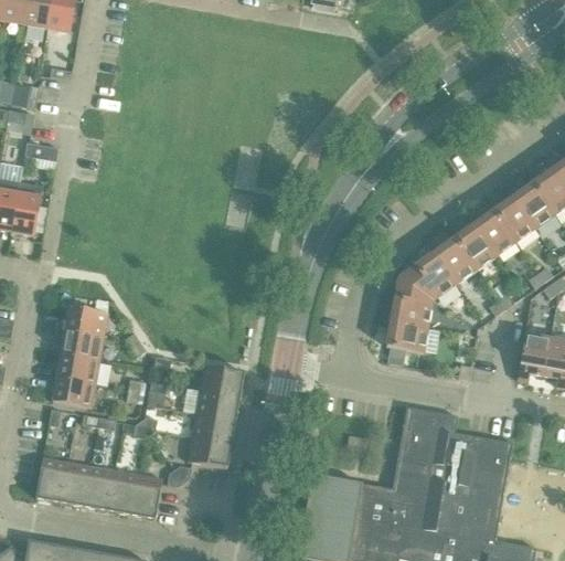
[(24,24),(28,0),(4,0),(2,20),(24,24)]
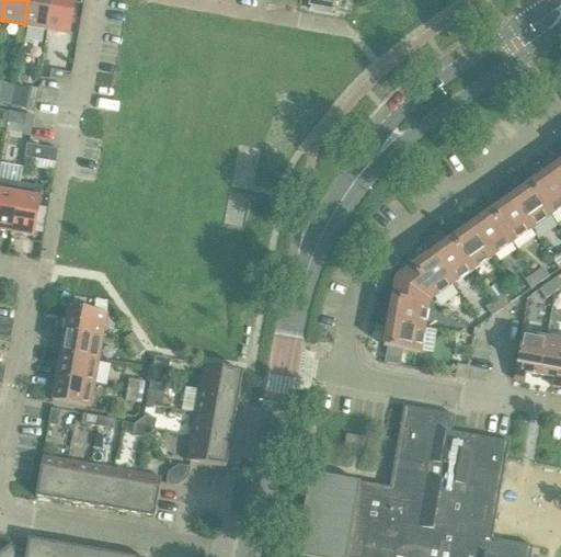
[(46,27),(50,0),(27,0),(24,24),(46,27)]
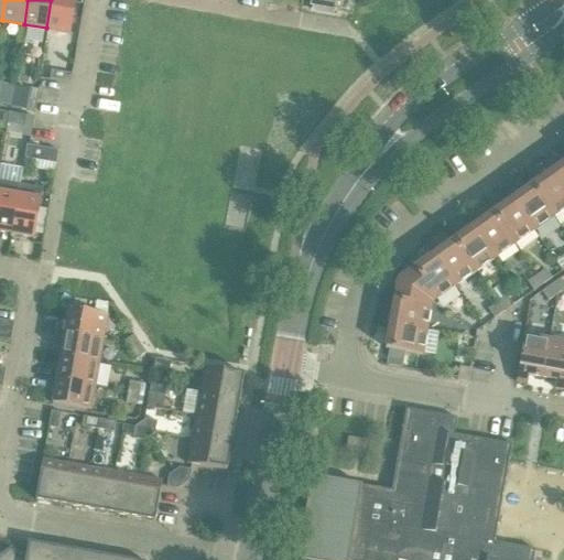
[(69,32),(74,0),(51,0),(46,28),(69,32)]
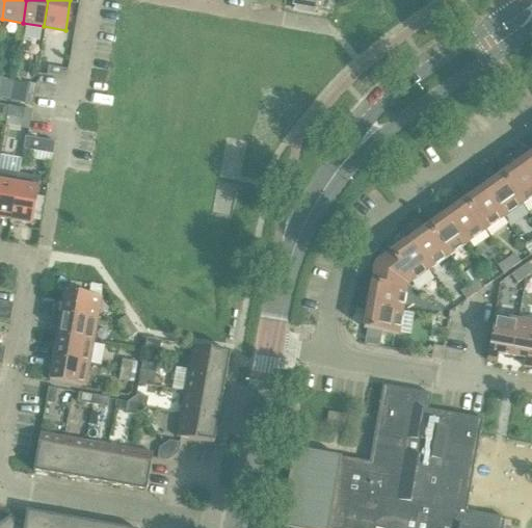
[(65,75),(68,67),(48,63),(47,72),(65,75)]
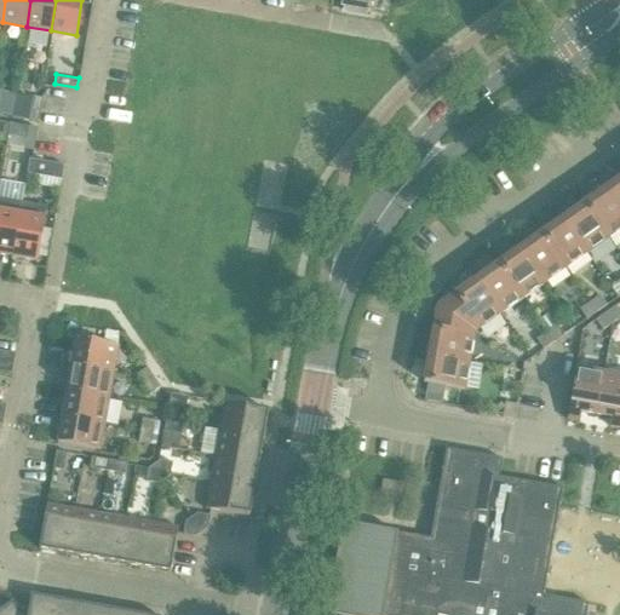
[(38,118),(42,96),(33,93),(29,116),(38,118)]
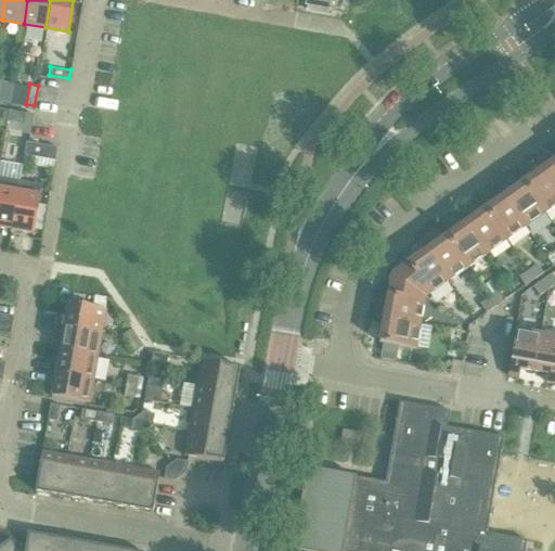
[(29,132),(33,112),(25,111),(21,130),(29,132)]
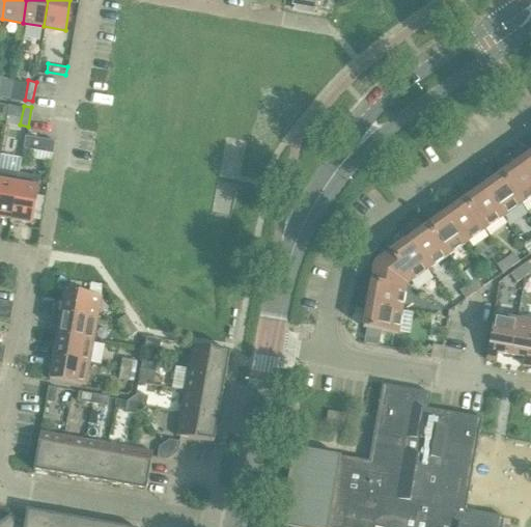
[(52,150),(54,138),(25,133),(23,145),(52,150)]
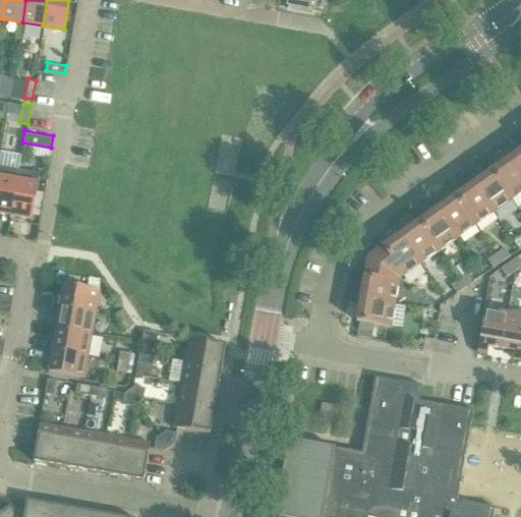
[(520,147),(509,156),(520,173),(520,147)]
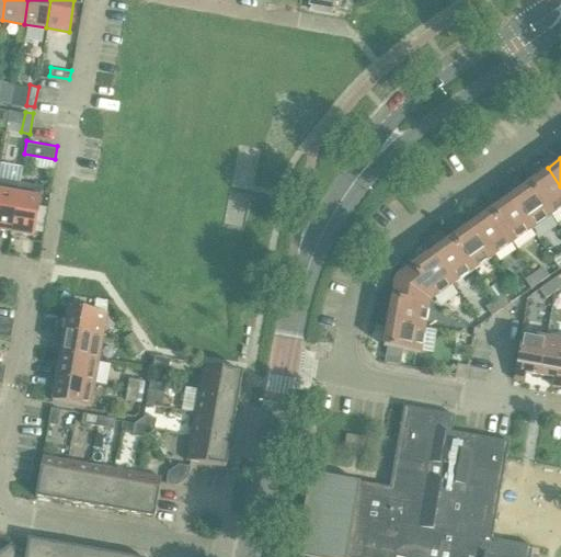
[(560,205),(560,186),(548,168),(528,182),(550,213),(560,205)]
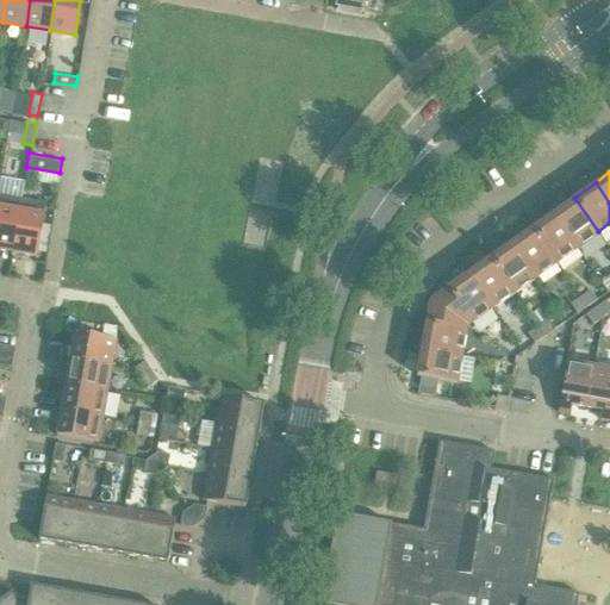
[(0,247),(11,249),(20,195),(0,192),(0,247)]
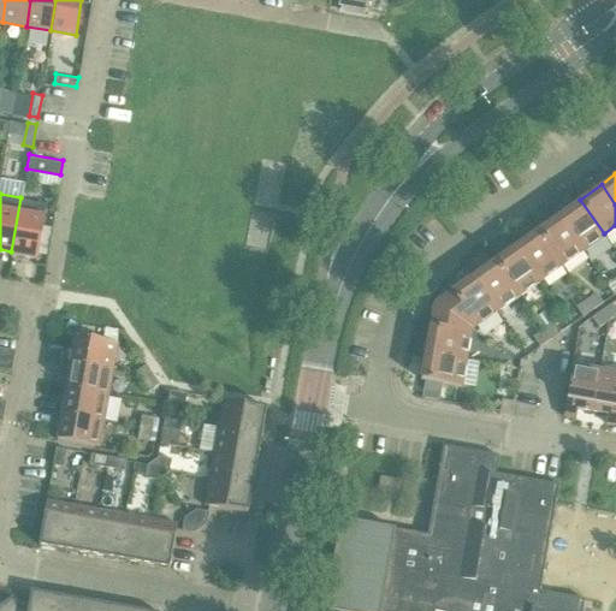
[(36,256),(46,205),(22,200),(22,197),(21,197),(11,251),(36,256)]
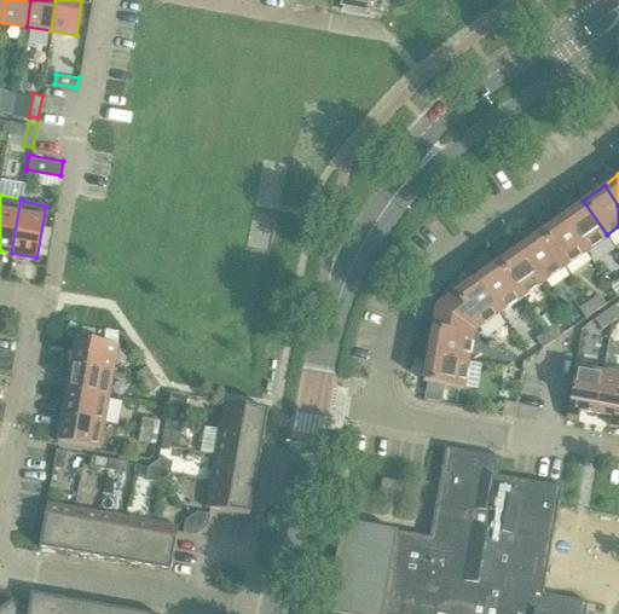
[(607,235),(583,201),(561,215),(585,249),(607,235)]
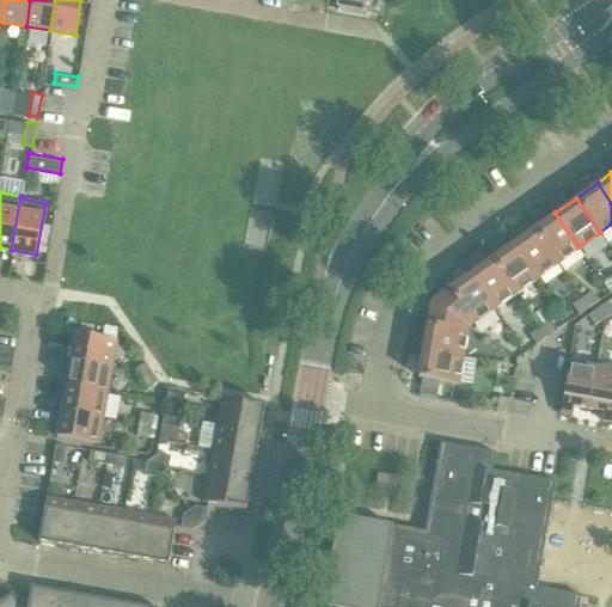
[(579,246),(555,213),(534,228),(558,262),(579,246)]
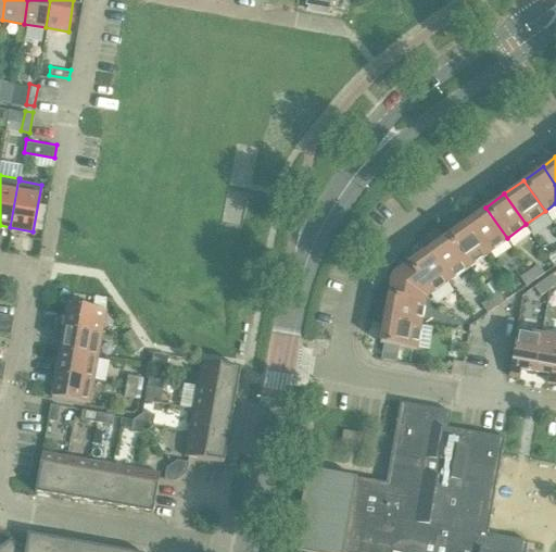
[(507,238),(485,208),(466,221),(488,251),(507,238)]
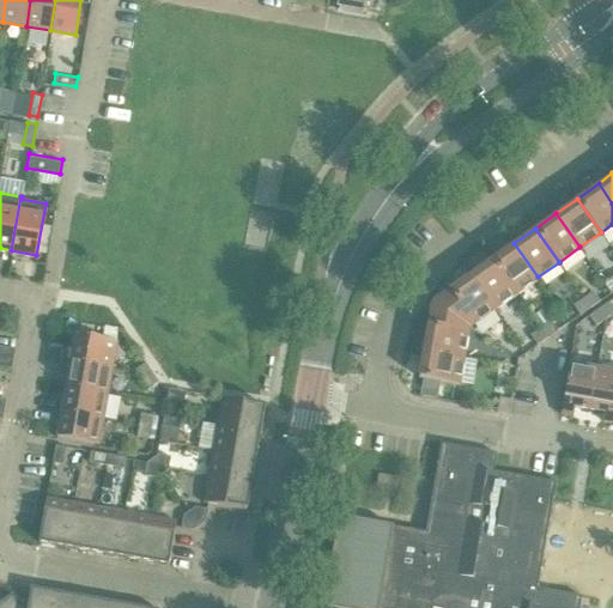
[(538,277),(514,243),(492,257),(516,292),(538,277)]
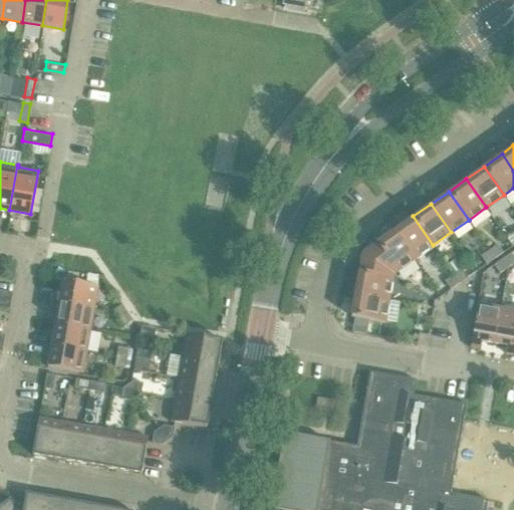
[(433,245),(413,216),(395,229),(415,257),(433,245)]
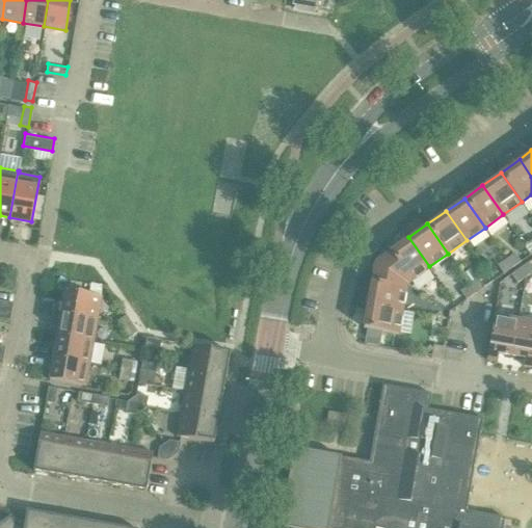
[(429,266),(408,237),(374,261),(407,282),(429,266)]
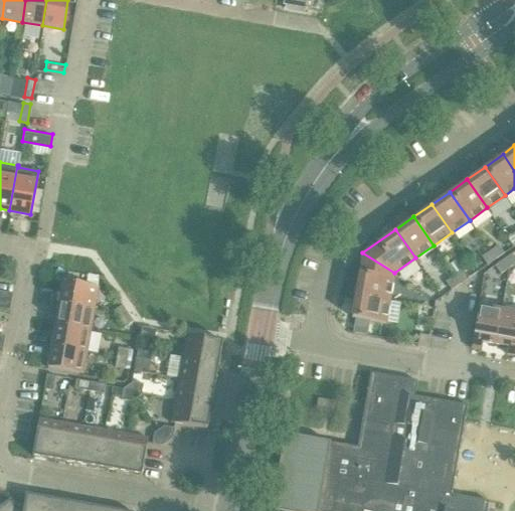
[(498,242),(489,248),(495,257),(503,250),(498,242)]
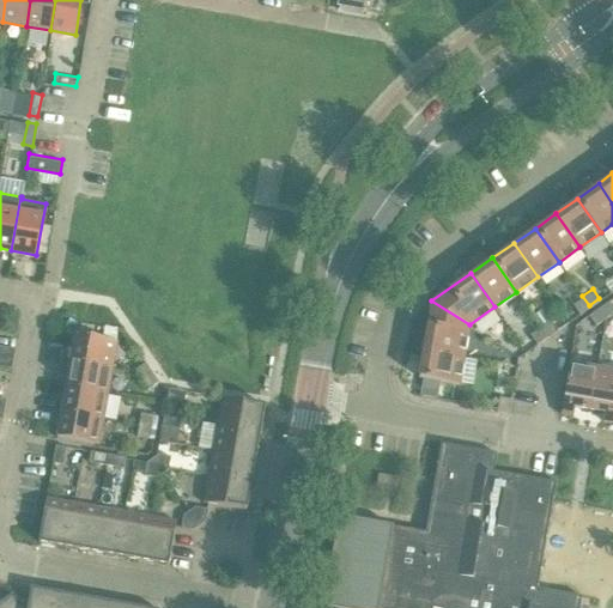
[(589,305),(582,296),(572,303),(580,312),(589,305)]
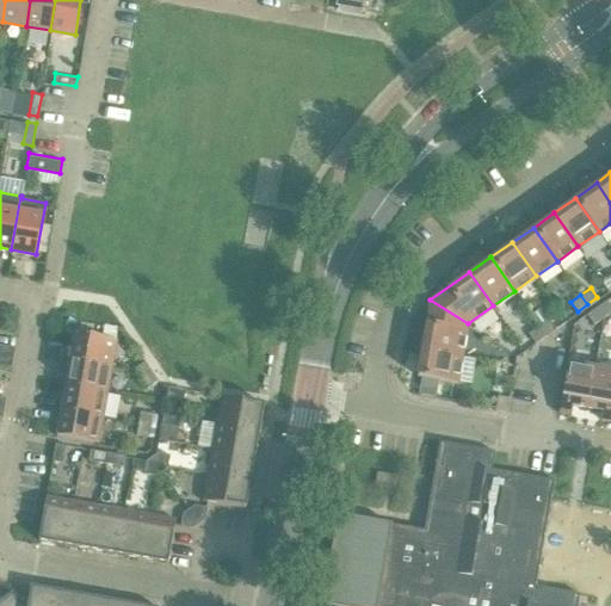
[(610,309),(610,305),(606,298),(596,305),(603,315),(610,309)]
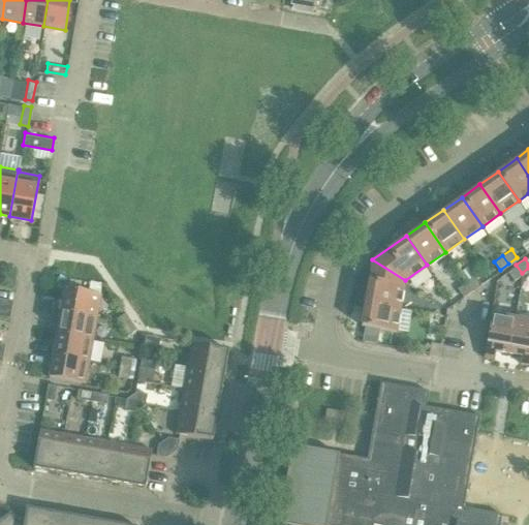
[(401,305),(405,280),(372,259),(365,299),(401,305)]
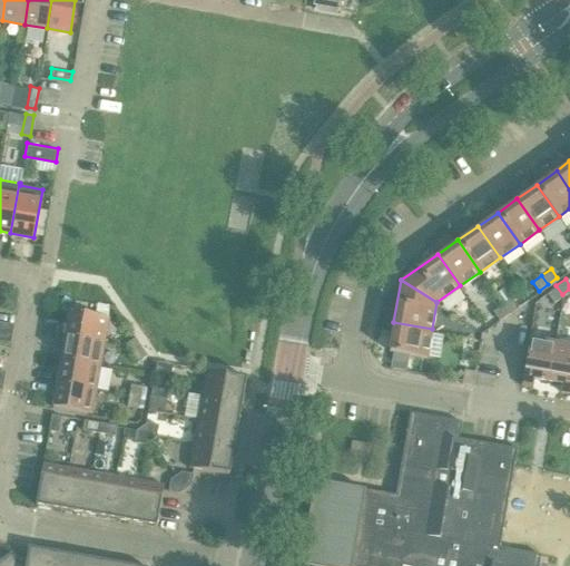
[(562,294),(556,285),(547,291),(553,301),(562,294)]
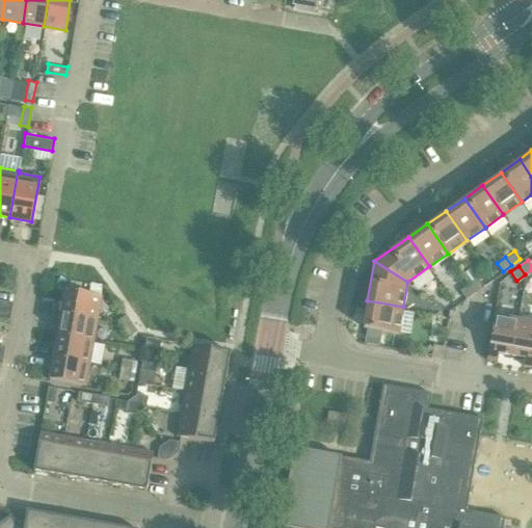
[(483,285),(477,276),(469,283),(475,291),(483,285)]
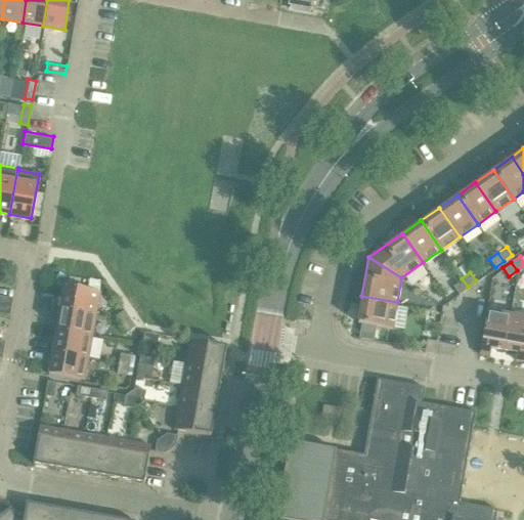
[(468,287),(462,278),(453,284),(459,293),(468,287)]
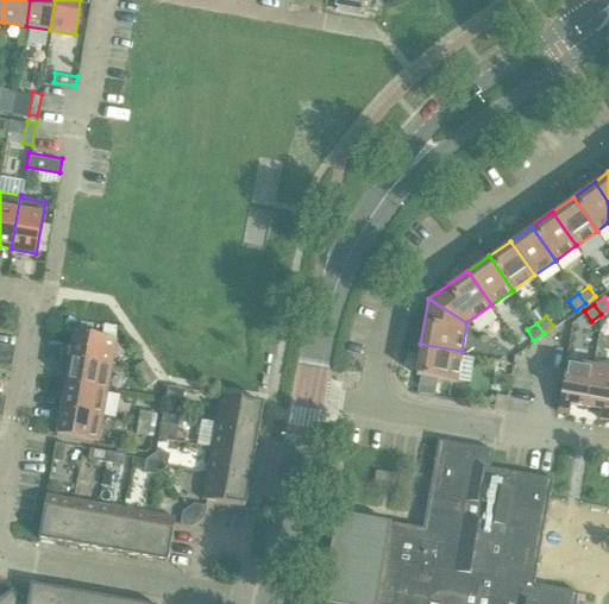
[(110,363),(114,337),(74,329),(69,356),(110,363)]
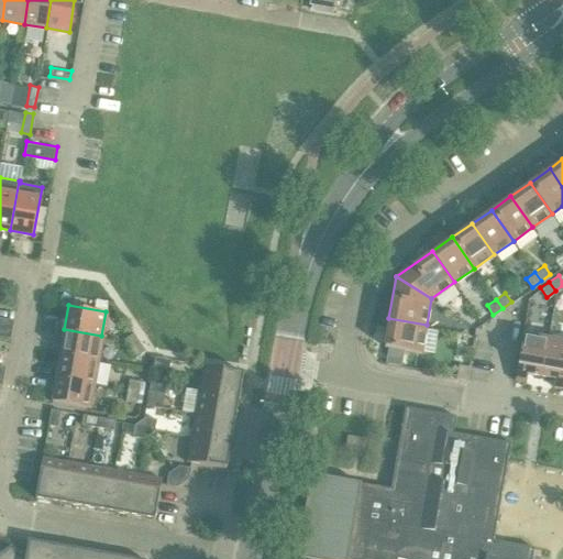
[(0,325),(12,327),(13,318),(0,315),(0,325)]
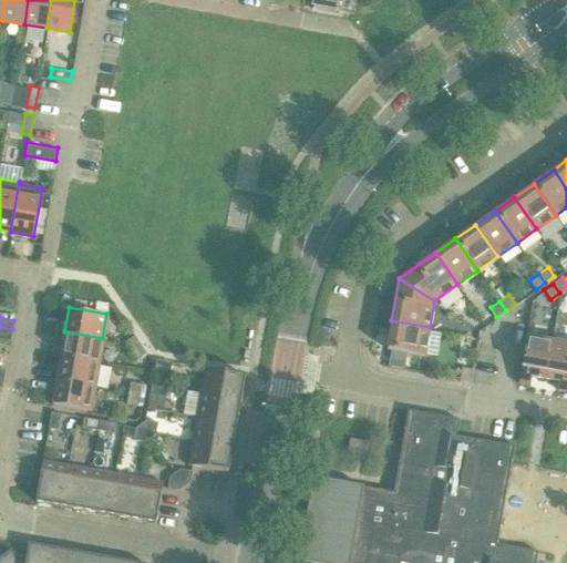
[(424,354),(430,327),(391,320),(387,347),(392,348),(405,350),(424,354)]
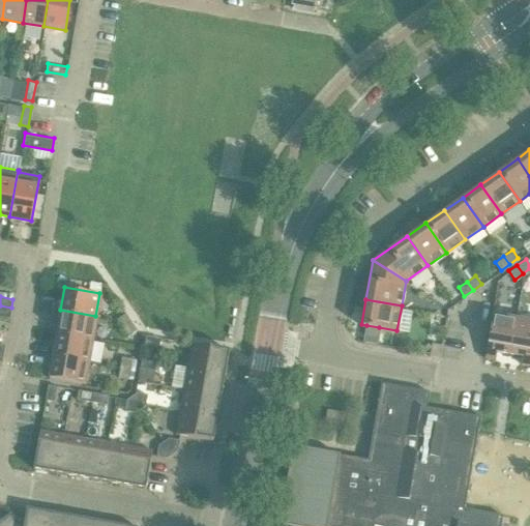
[(0,315),(9,317),(11,308),(0,305),(0,315)]
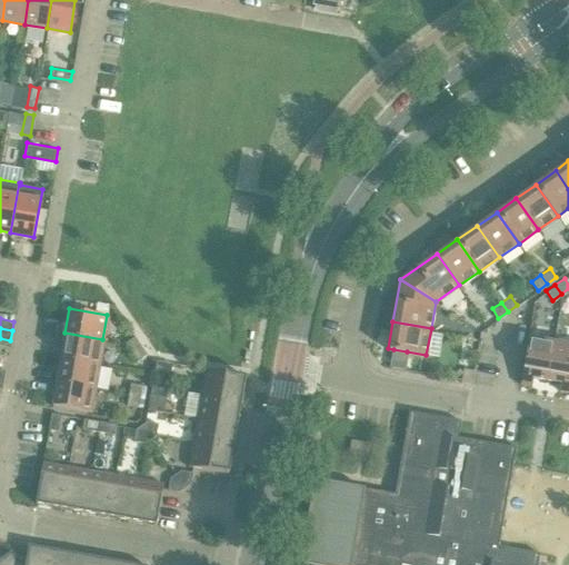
[(99,363),(102,339),(65,333),(61,356),(99,363)]
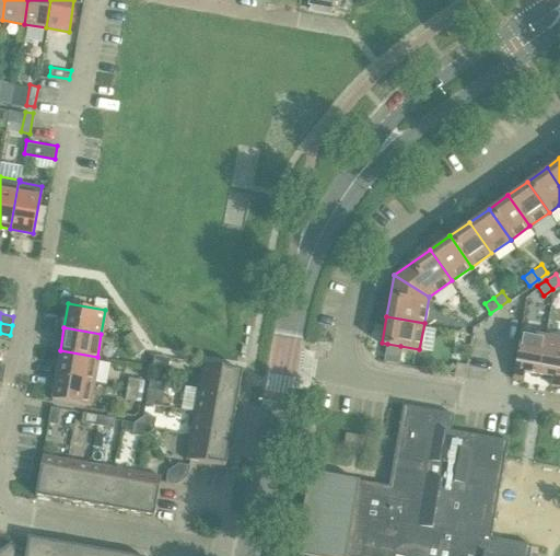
[(138,338),(131,329),(123,336),(129,345),(138,338)]
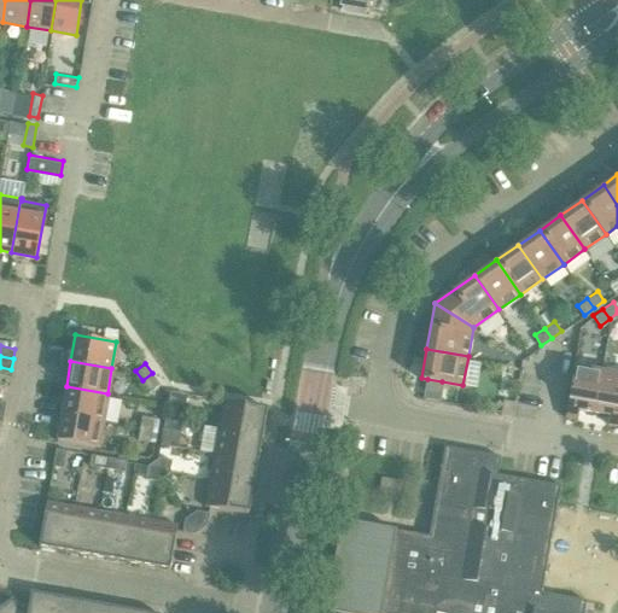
[(594,410),(601,369),(575,365),(565,414),(577,416),(578,407),(594,410)]
